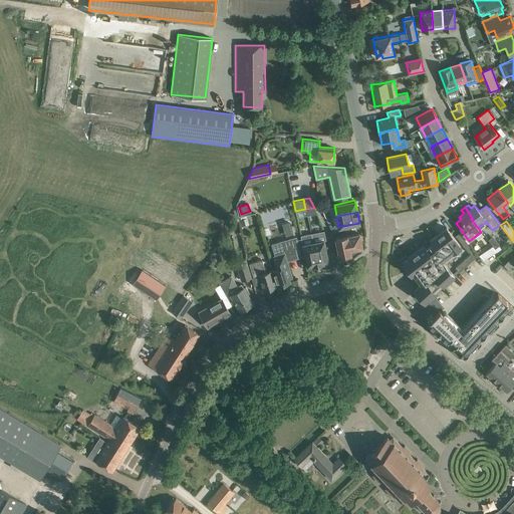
[(421,283),(414,290),(424,302),(436,291),(434,290),(441,283),(443,285),(454,275),(453,273),(444,263),(443,263),(441,261),(460,246),(446,227),(430,240),(432,242),(426,247),(424,244),(408,257),(409,259),(403,264),(411,275),(413,273),(421,283)]
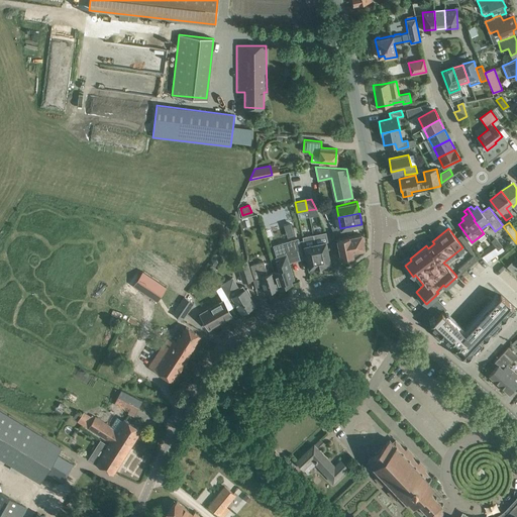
[(326,231),(313,234),(314,238),(319,265),(330,263),(326,241),(328,241),(326,231)]
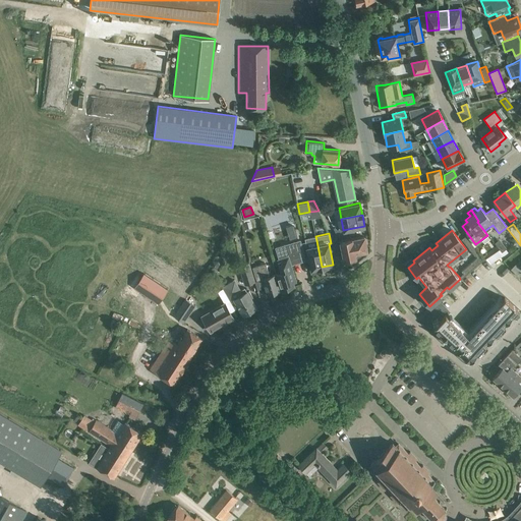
[(315,236),(304,238),(305,241),(306,247),(307,250),(311,270),(322,267),(317,245),(316,240),(315,236)]
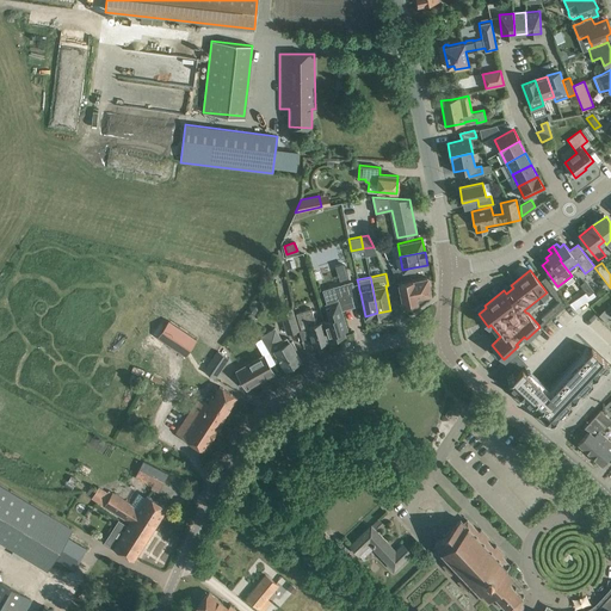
[(427,277),(413,279),(417,300),(426,297),(425,295),(431,294),(427,277)]
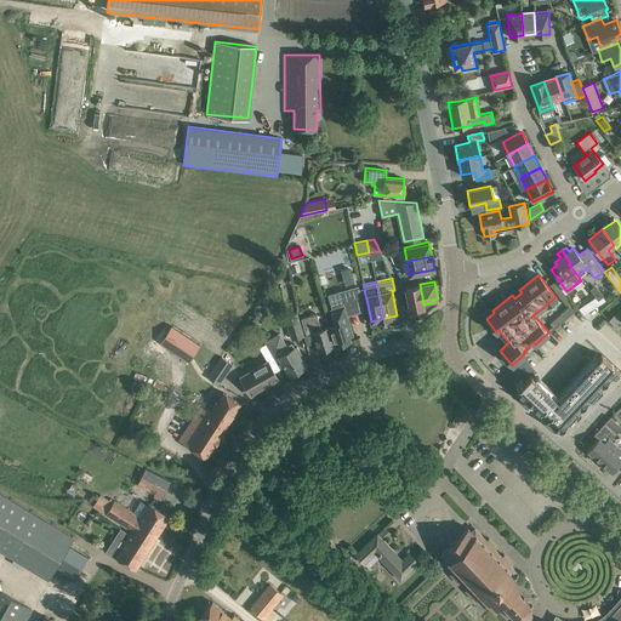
[(554,281),(550,284),(565,305),(567,303),(569,306),(550,323),(552,325),(547,330),(548,332),(550,332),(576,308),(554,281)]
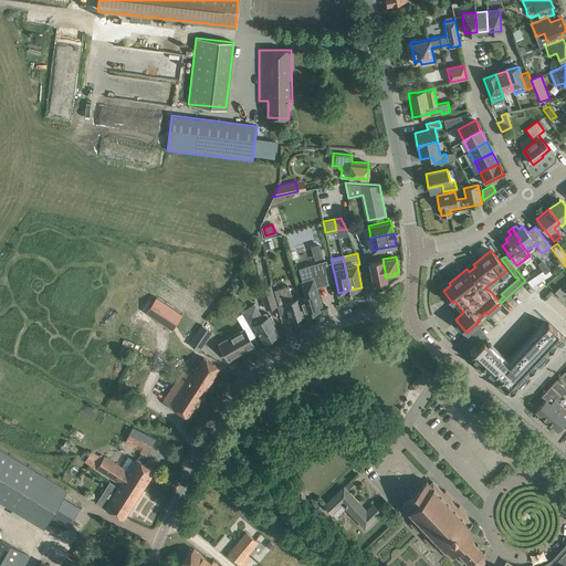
[(386,278),(383,259),(369,262),(374,282),(387,280),(386,278)]
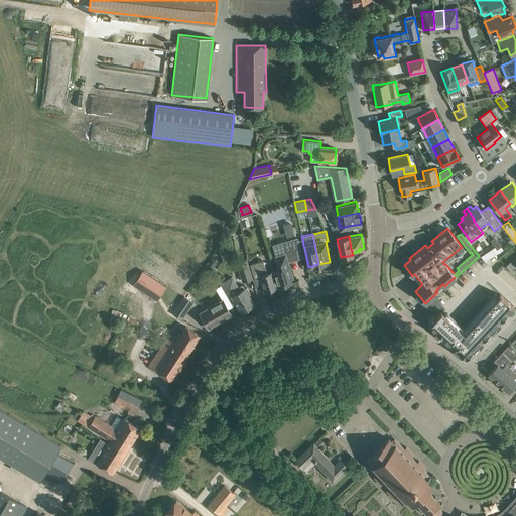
[(278,269),(273,271),(277,287),(278,287),(279,289),(286,287),(285,285),(291,283),(289,276),(291,276),(286,260),(289,259),(289,261),(302,257),(297,238),(273,245),(276,257),(274,257),(278,269)]
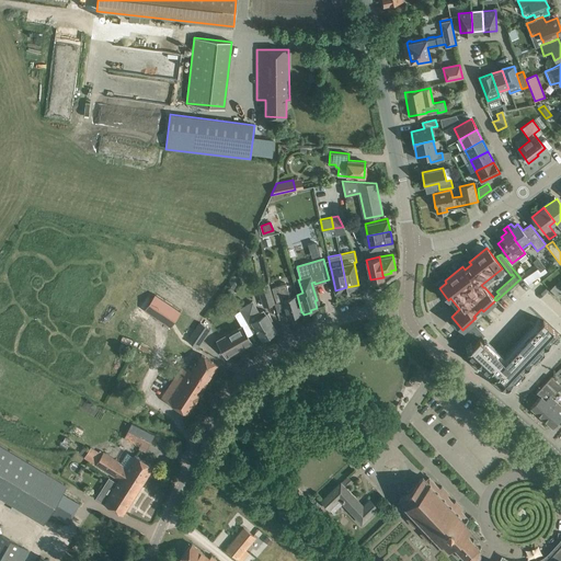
[(537,268),(522,276),(525,283),(545,273),(538,259),(534,261),(537,268)]
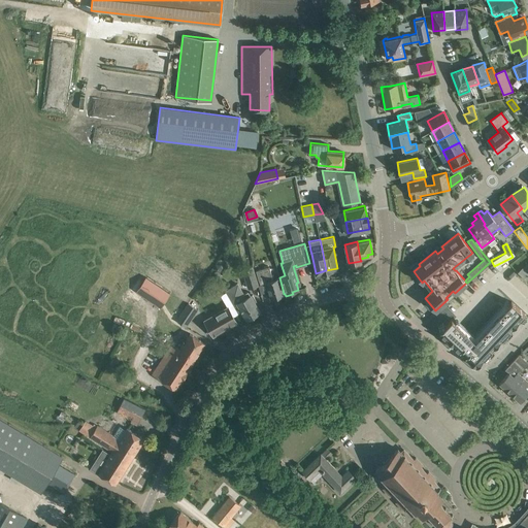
[(258,285),(252,266),(241,268),(249,288),(258,285)]
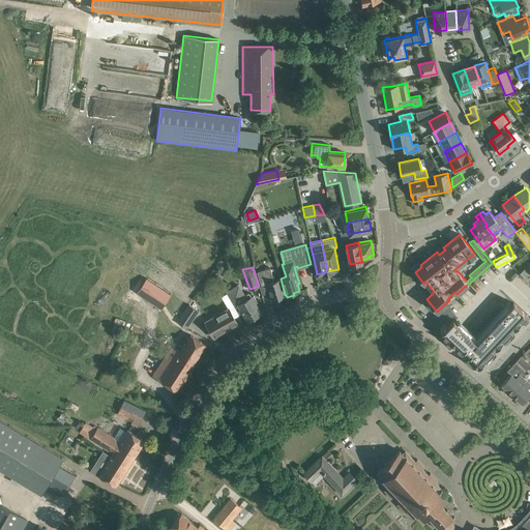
[(285,295),(281,278),(274,281),(270,267),(257,271),(261,286),(267,284),(271,299),(285,295)]
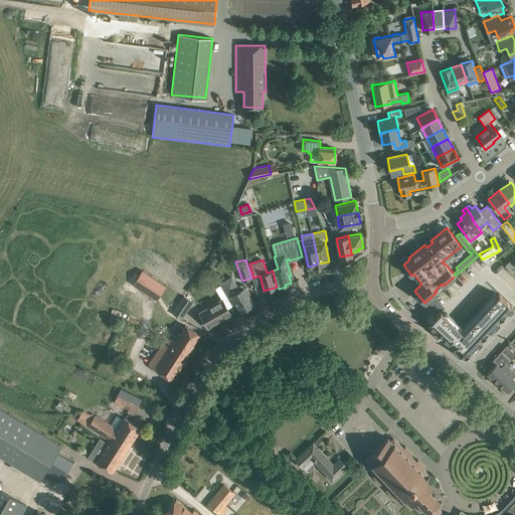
[(514,266),(509,261),(505,265),(513,274),(514,271),(514,266)]
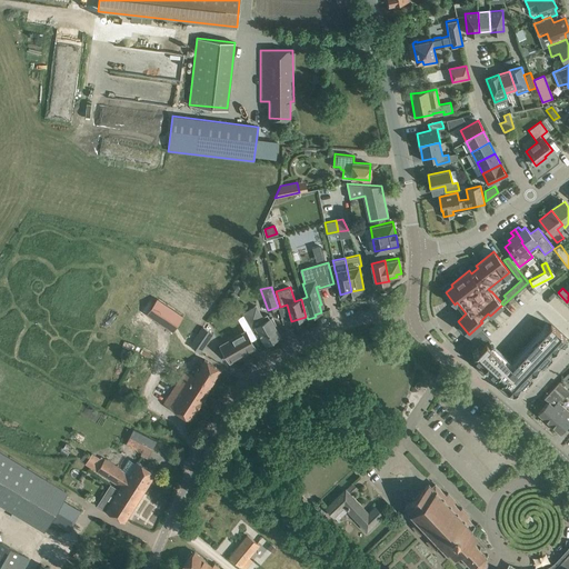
[(163,302),(153,318),(172,331),(183,316),(163,302)]
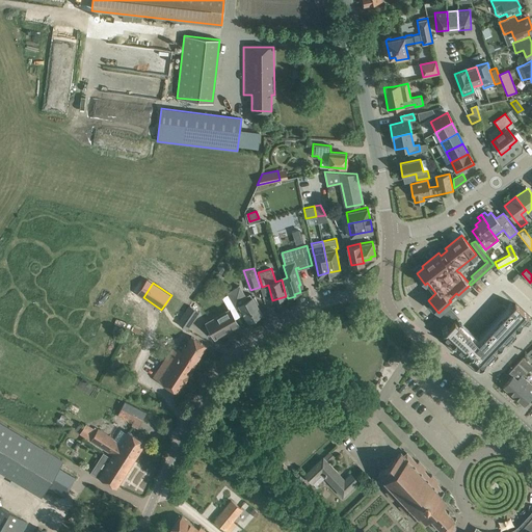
[(243,313),(248,321),(261,314),(256,304),(258,303),(255,296),(253,298),(249,293),(245,296),(239,286),(227,293),(240,315),(243,313)]
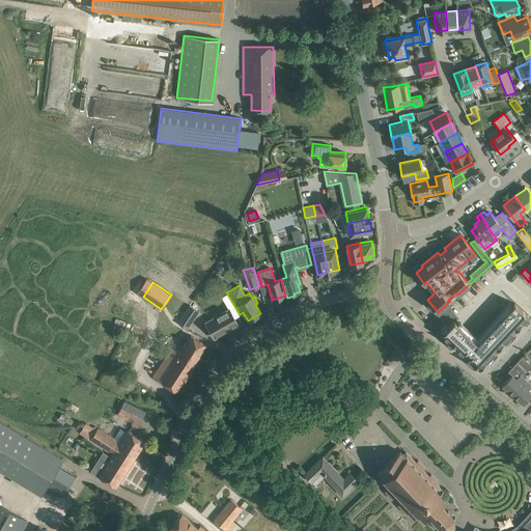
[(447,327),(441,333),(448,339),(447,340),(455,347),(455,346),(463,353),(464,351),(469,356),(468,358),(471,361),(470,361),(478,368),(479,368),(485,361),(496,350),(497,350),(504,342),(503,341),(514,330),(522,323),(522,322),(528,315),(514,303),(477,342),(457,323),(459,320),(455,317),(447,327)]
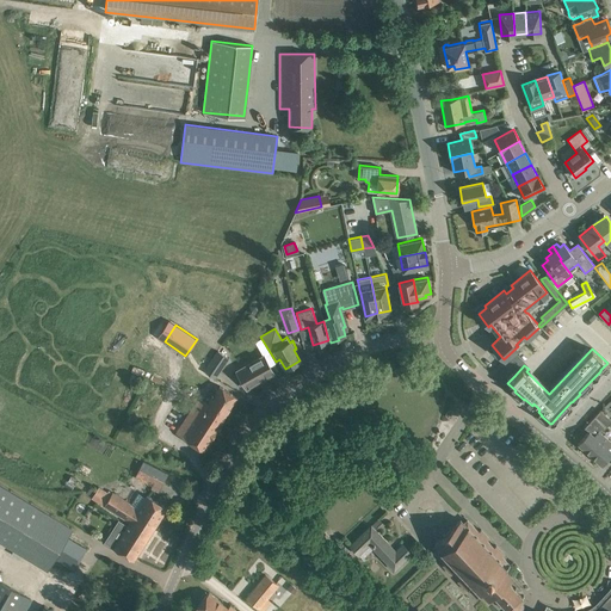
[(228,357),(217,351),(204,370),(215,377),(228,357)]
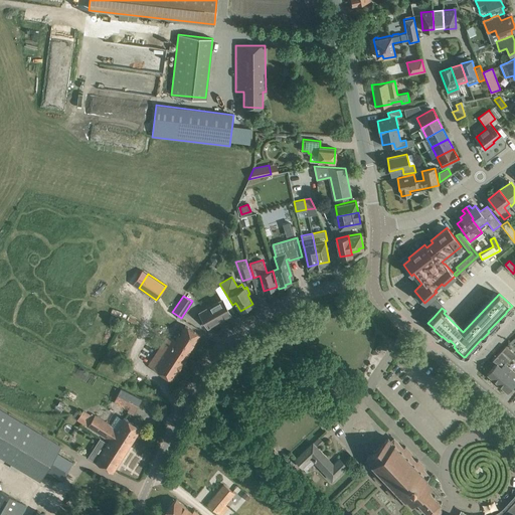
[(230,314),(225,306),(222,300),(199,312),(208,327),(230,314)]
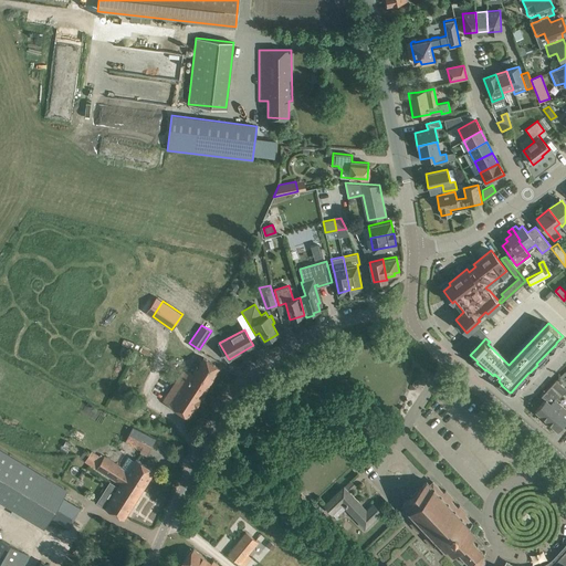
[(188,343),(180,356),(188,362),(196,348),(188,343)]
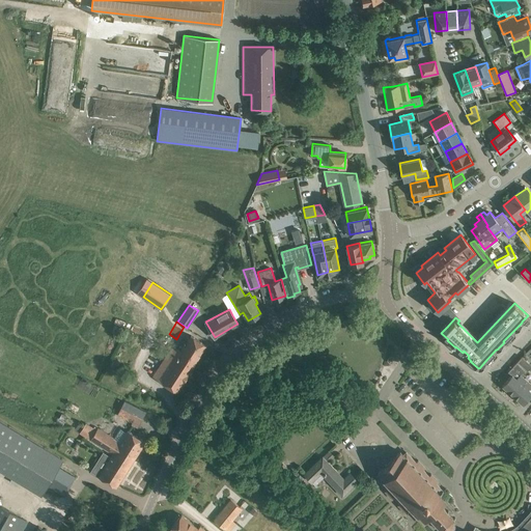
[(205,344),(197,339),(191,335),(180,351),(172,345),(152,376),(176,392),(194,365),(193,364),(205,344)]
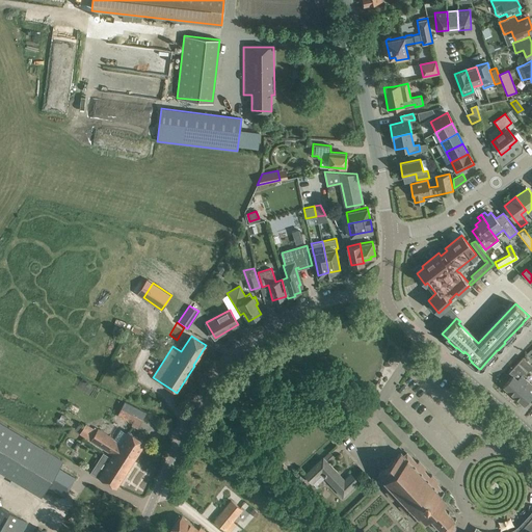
[(503,386),(513,395),(527,380),(523,376),(531,366),(523,357),(509,372),(512,375),(503,386)]
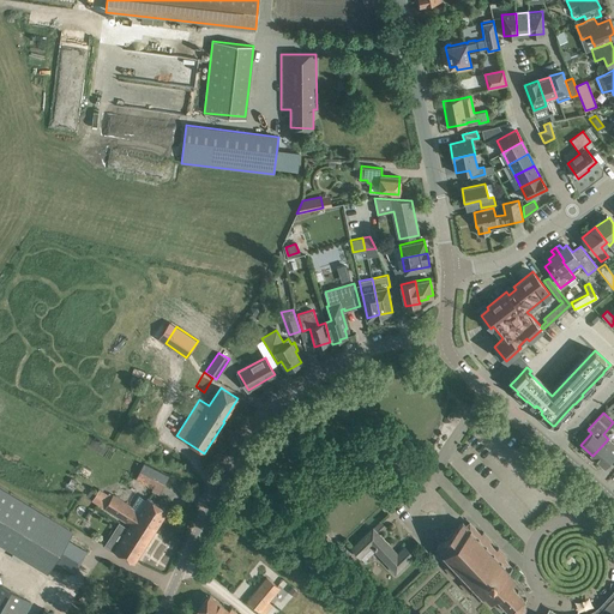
[(613,445),(613,444),(608,439),(593,456),(605,467),(613,456),(613,452),(611,450),(613,445)]
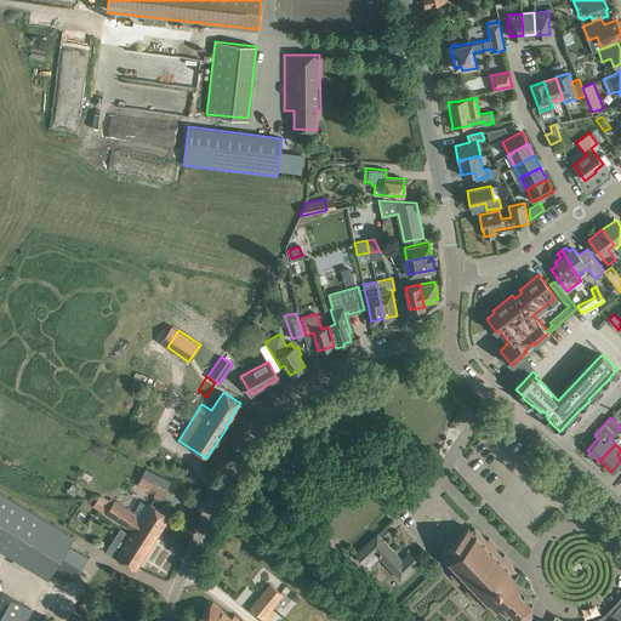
[(86,455),(79,468),(96,477),(103,463),(86,455)]
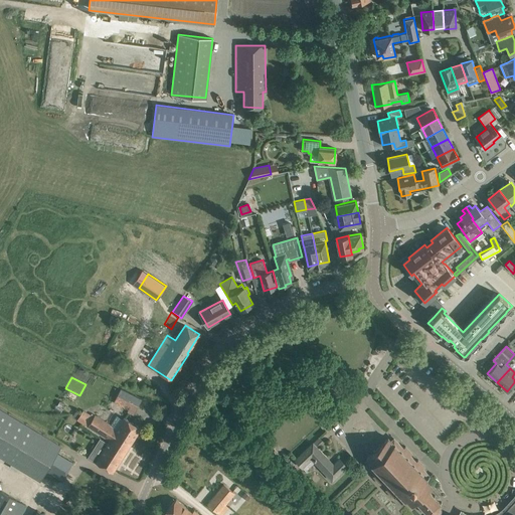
[(61,445),(0,407),(0,455),(40,480),(46,470),(56,453),(61,445)]
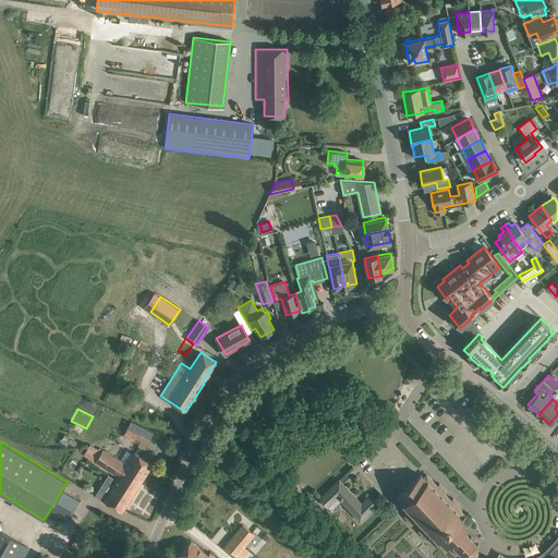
[(142,480),(153,463),(134,451),(125,464),(102,449),(96,460),(119,475),(124,468),(142,480)]
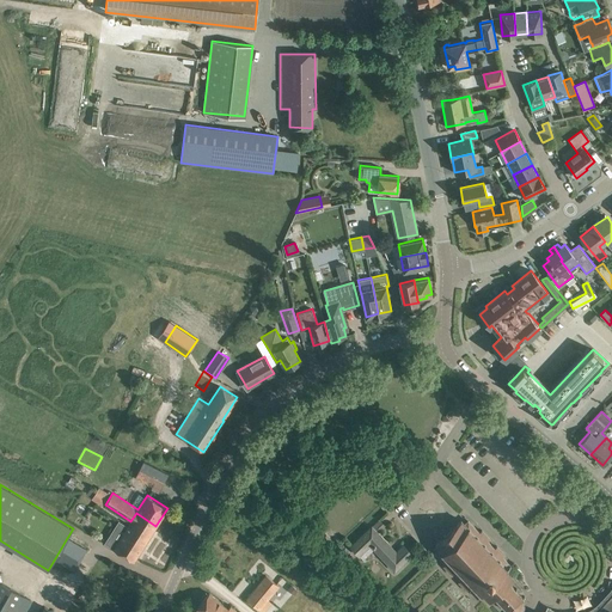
[(114,549),(134,561),(155,526),(136,513),(130,521),(114,549)]
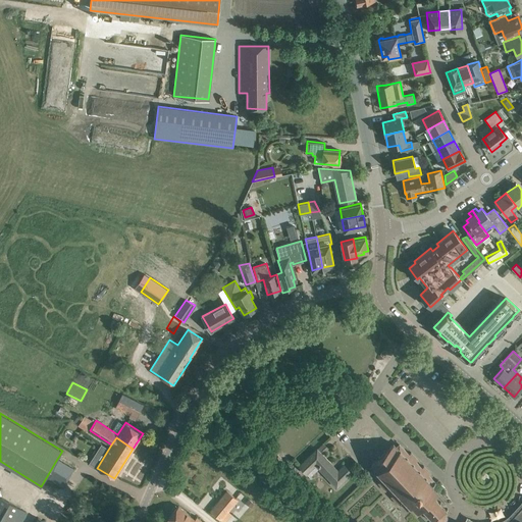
[(323,444),(317,449),(299,466),(306,475),(307,474),(310,477),(318,468),(324,474),(336,486),(351,472),(344,465),(336,472),(328,464),(330,462),(322,454),(328,449),(323,444)]
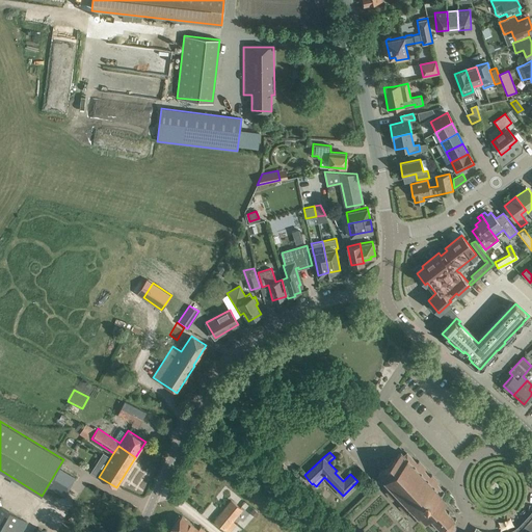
[(425,468),(419,460),(417,462),(406,452),(403,455),(401,452),(393,459),(393,458),(384,466),(386,467),(377,474),(380,477),(377,479),(388,490),(386,491),(393,499),(395,498),(401,504),(399,506),(405,513),(407,511),(414,517),(415,519),(419,514),(425,522),(429,517),(435,524),(434,525),(434,526),(436,525),(442,531),(449,531),(448,531),(450,531),(454,527),(455,527),(456,526),(454,526),(454,520),(456,520),(455,519),(449,510),(448,512),(442,506),(446,502),(440,495),(444,490),(436,483),(439,482),(431,475),(429,477),(423,470),(425,468)]
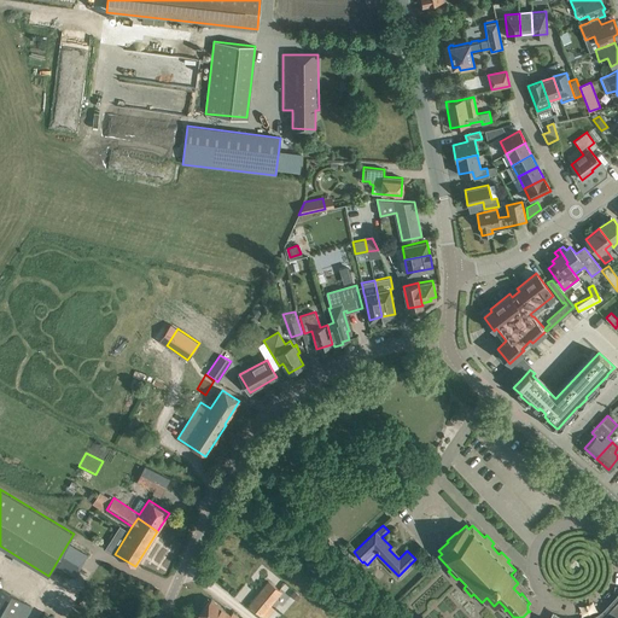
[(68,543),(56,564),(75,575),(87,554),(68,543)]
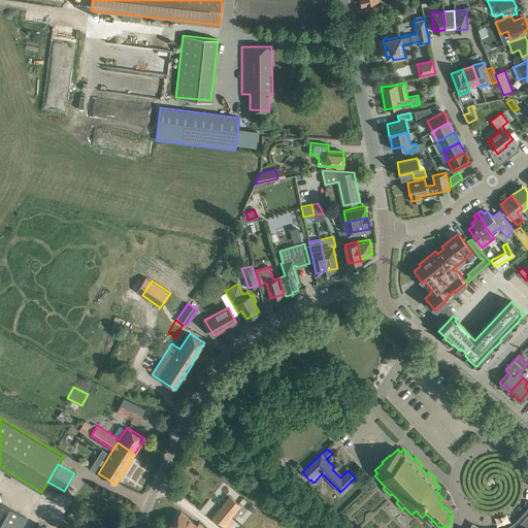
[(295,472),(289,479),(294,483),(299,477),(295,472)]
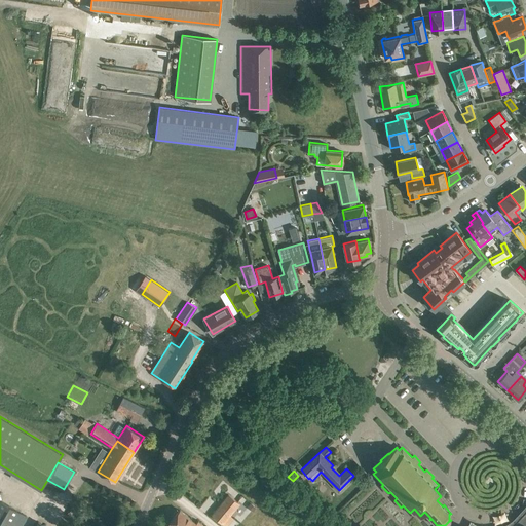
[(223,523),(239,503),(228,494),(212,515),(223,523)]
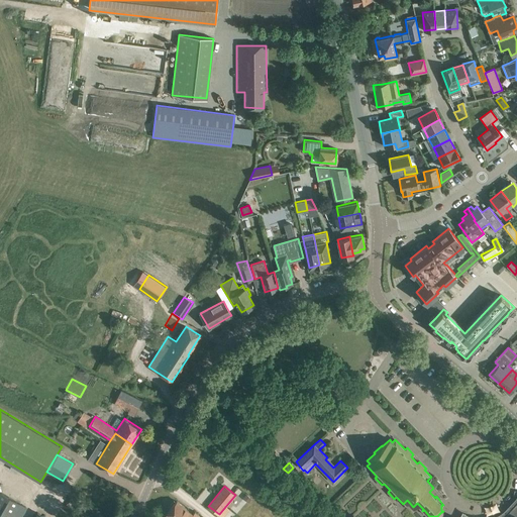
[(0,492),(0,516),(20,516),(26,507),(0,492)]
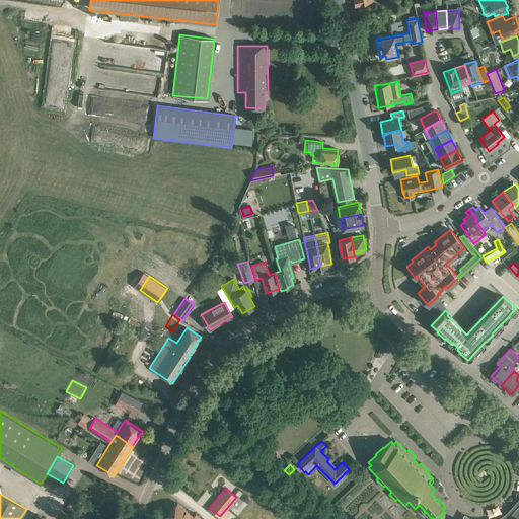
[(177,503),(165,517),(168,518),(201,518),(195,514),(194,516),(177,503)]
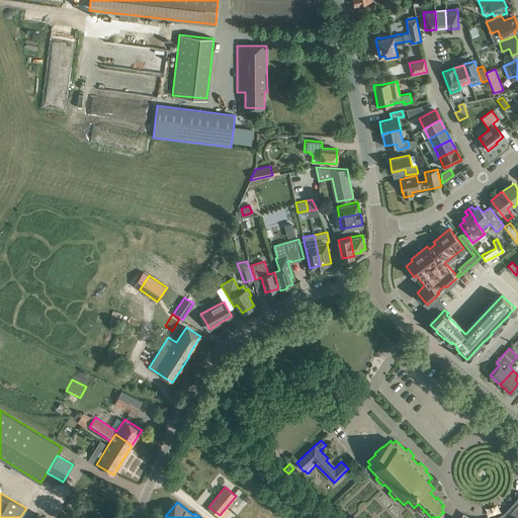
[(455,517),(517,517),(517,503),(504,517),(469,517),(467,517),(466,517),(455,517)]
